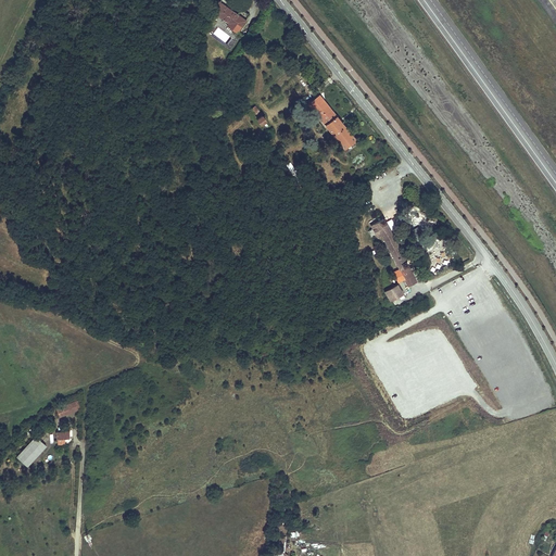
[(227,27),(236,33),(248,16),(238,10),(236,14),(217,2),(213,9),(219,13),(218,16),(229,24),(227,27)]
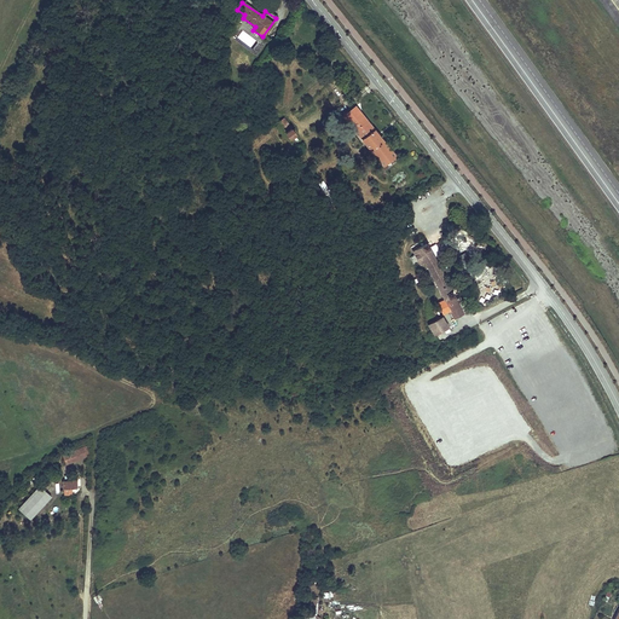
[(206,6),(203,11),(210,16),(213,11),(206,6)]
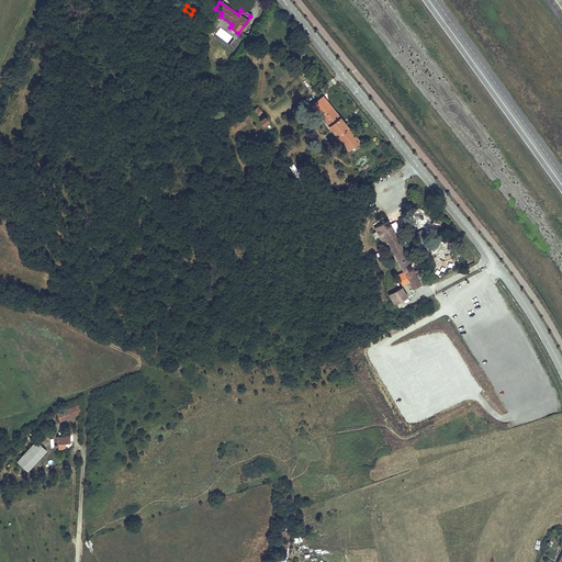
[(222,13),(215,9),(212,14),(220,19),(221,17),(222,13)]
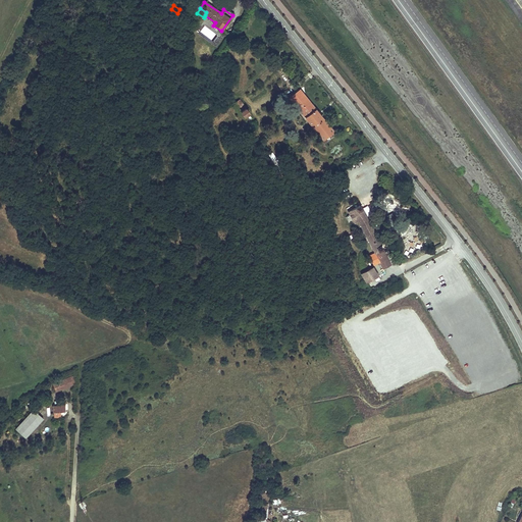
[(289,97),(298,109),(305,117),(304,118),(307,121),(306,122),(308,126),(311,124),(321,138),(332,129),(321,116),(324,113),(315,102),(311,105),(300,91),(305,87),(303,85),(289,97)]
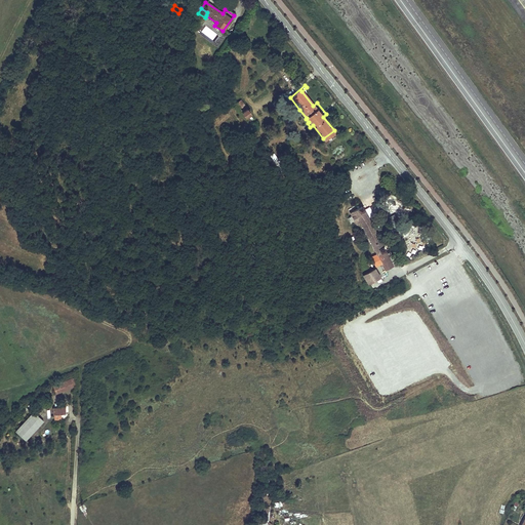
[(253,119),(239,97),(234,102),(248,123),(253,119)]
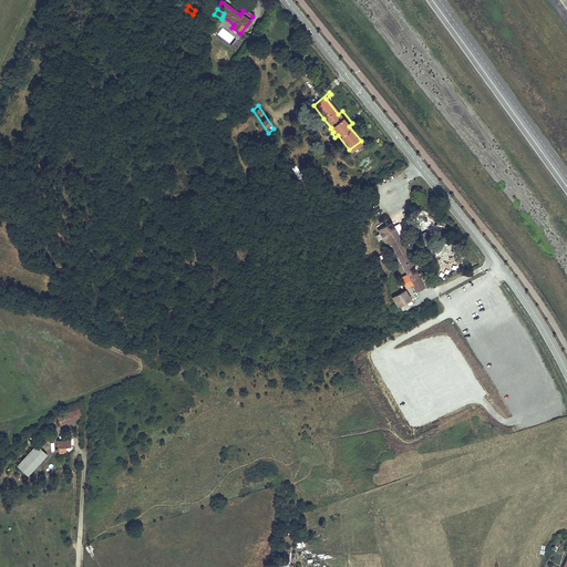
[(309,109),(320,122),(323,119),(313,105),(309,109)]
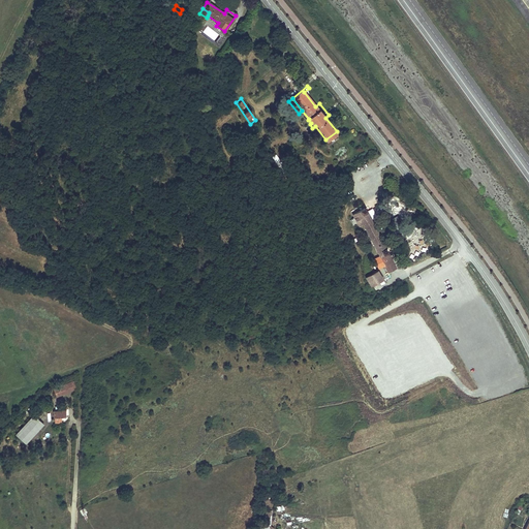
[(396,266),(363,206),(350,213),(358,224),(361,222),(387,270),(396,266)]
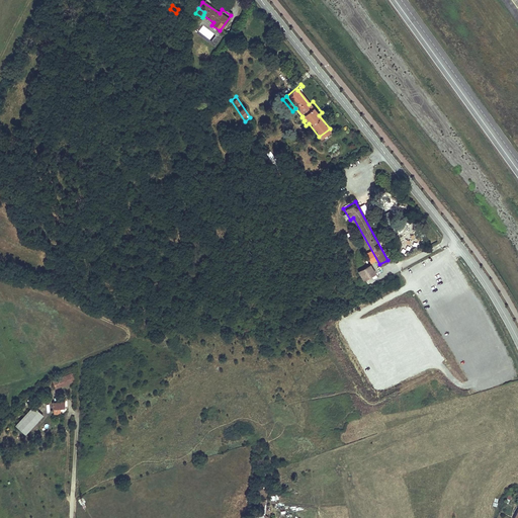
[(374,273),(370,263),(358,270),(363,279),(374,273)]
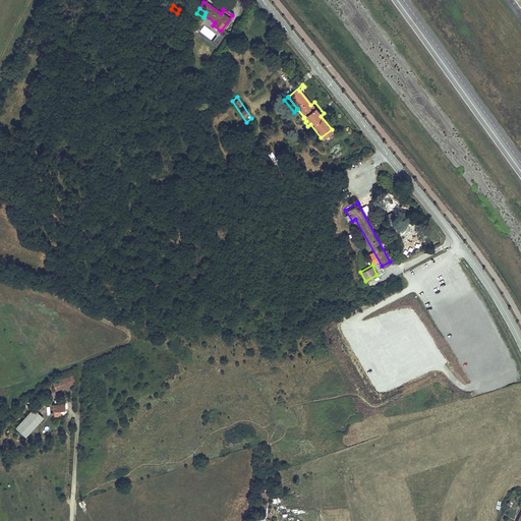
[(68,378),(58,382),(61,389),(70,385),(68,378)]
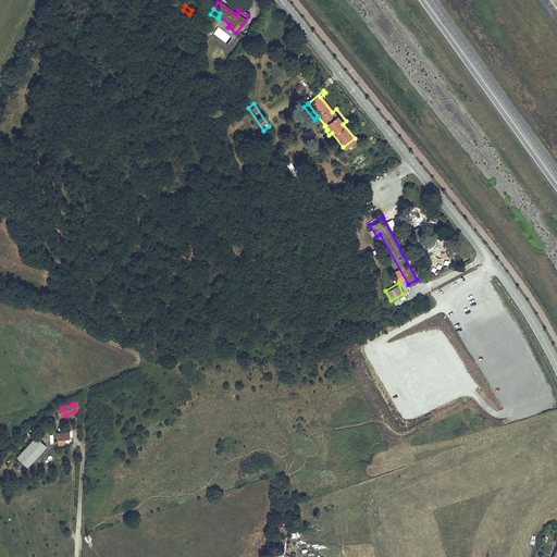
[(36,438),(17,459),(28,469),(47,448),(36,438)]
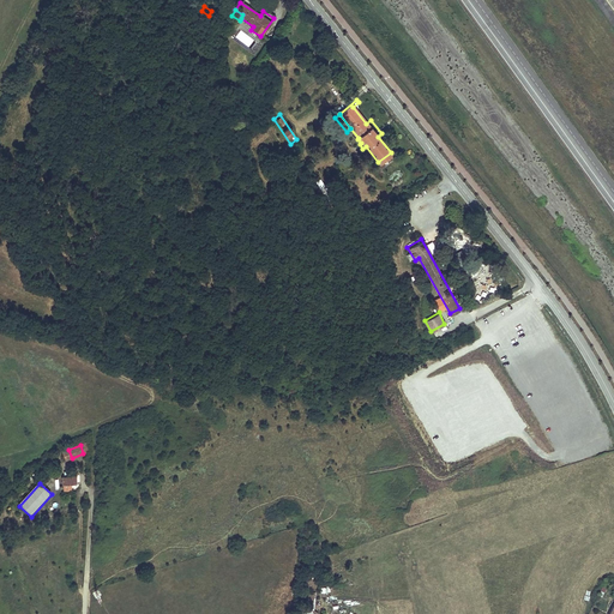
[(613,581),(608,578),(602,591),(607,594),(613,581)]
